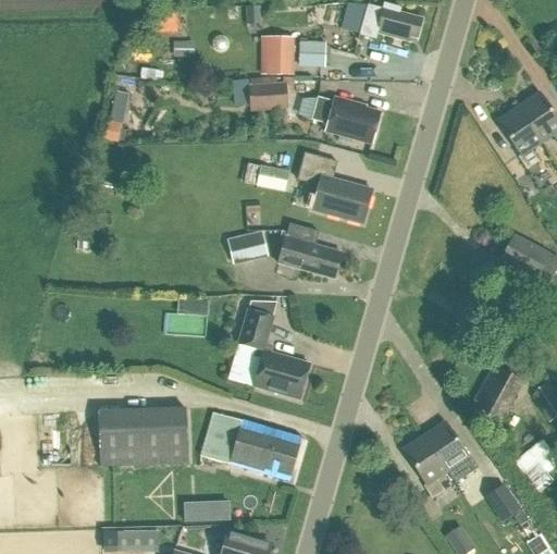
[(398,12),(399,7),(384,2),(382,8),(368,4),(360,34),(375,38),(378,32),(407,39),(409,35),(416,36),(420,19),(398,12)]
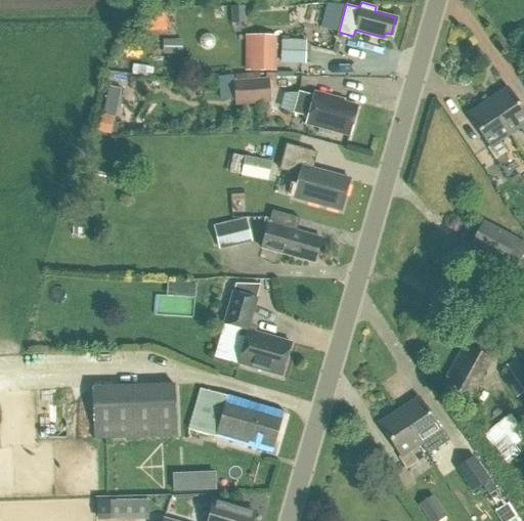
[(244,4),(230,4),(231,20),(245,20),(244,4)]
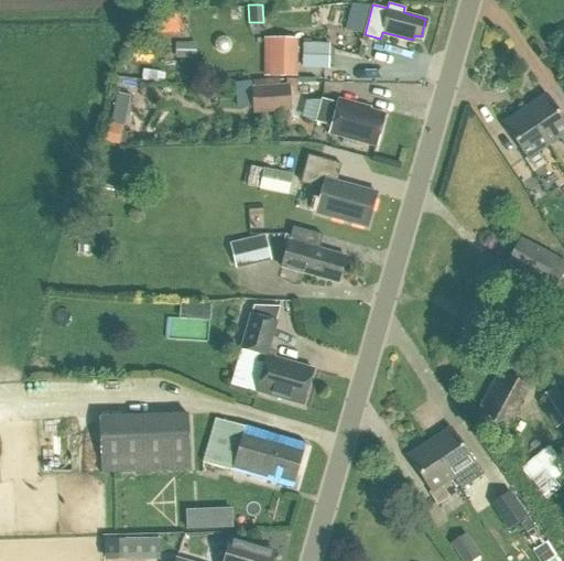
[(156,9),(158,31),(181,31),(181,9),(156,9)]
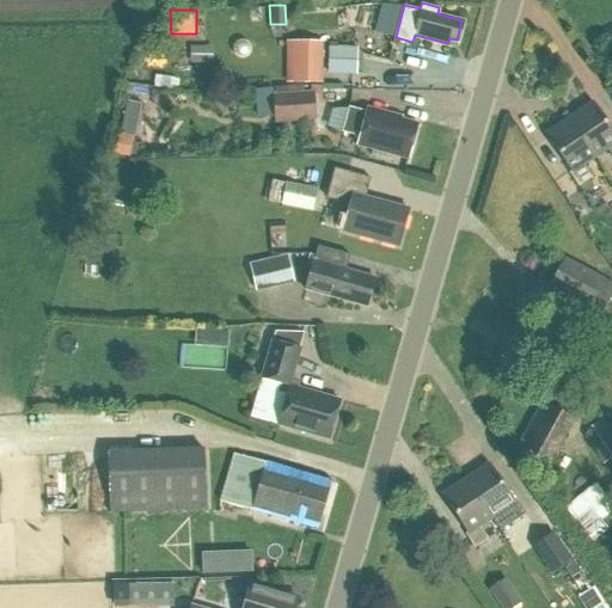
[(324,79),(325,37),(294,36),(294,78),(324,79)]
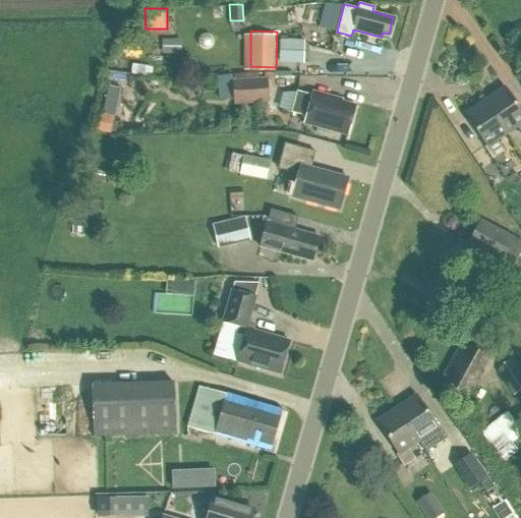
[(181,37),(162,37),(163,52),(181,52),(181,37)]
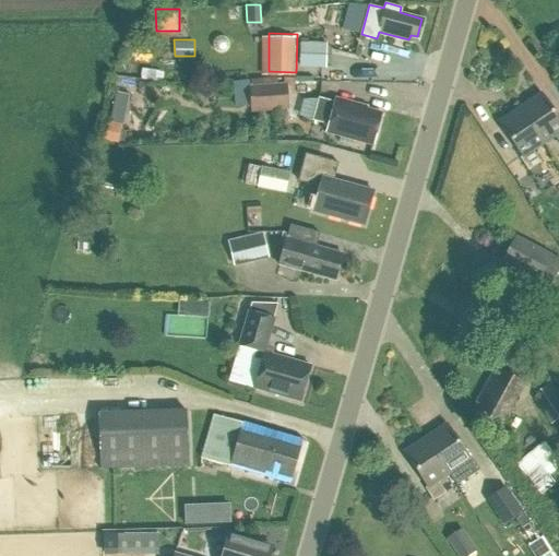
[(322,43),(300,42),(299,63),(321,64),(322,43)]
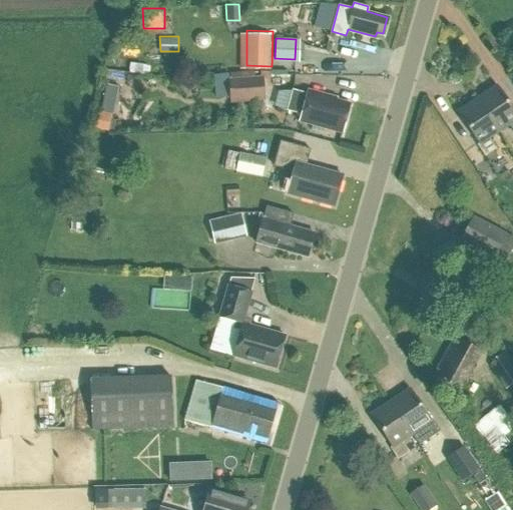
[(264,92),(263,75),(229,77),(230,94),(264,92)]
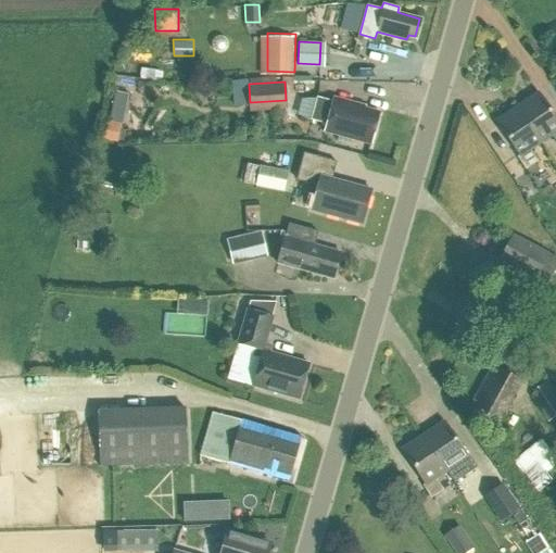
[(121,86),(114,116),(128,120),(135,89),(121,86)]
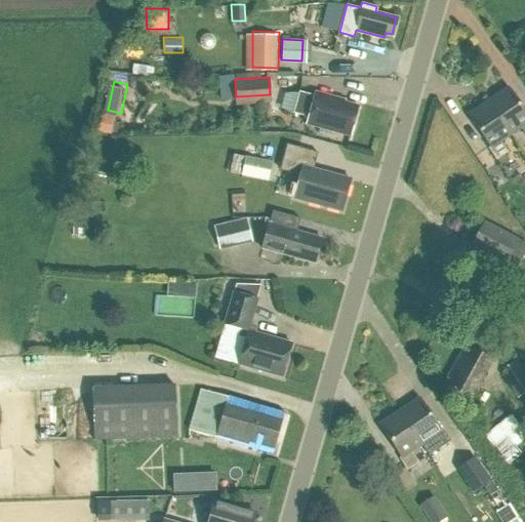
[(488,97),(511,131),(521,125),(524,130),(524,109),(509,84),(488,97)]
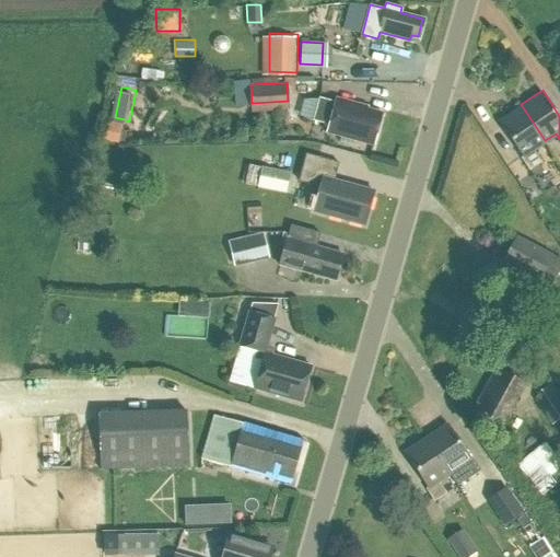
[(356,102),(336,96),(335,102),(319,97),(314,118),(329,123),(327,131),(373,143),(382,112),(354,104),(356,102)]
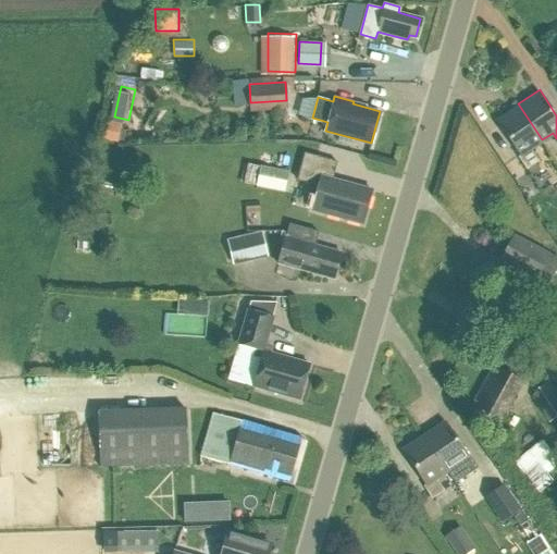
[(531,147),(542,139),(518,103),(496,118),(520,154),(518,155),(527,167),(539,158),(531,147)]
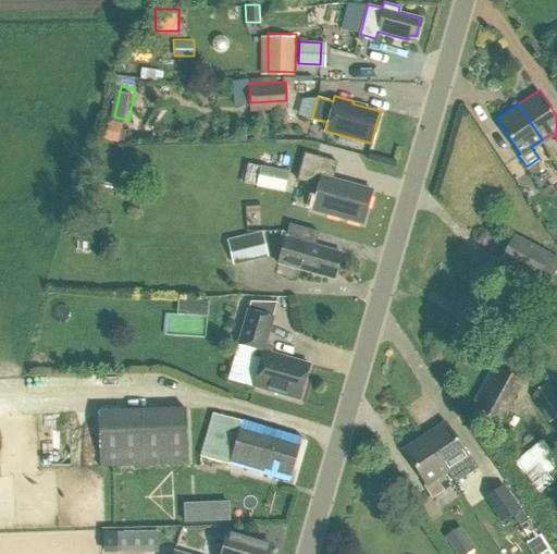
[(118,138),(122,122),(104,119),(100,135),(118,138)]
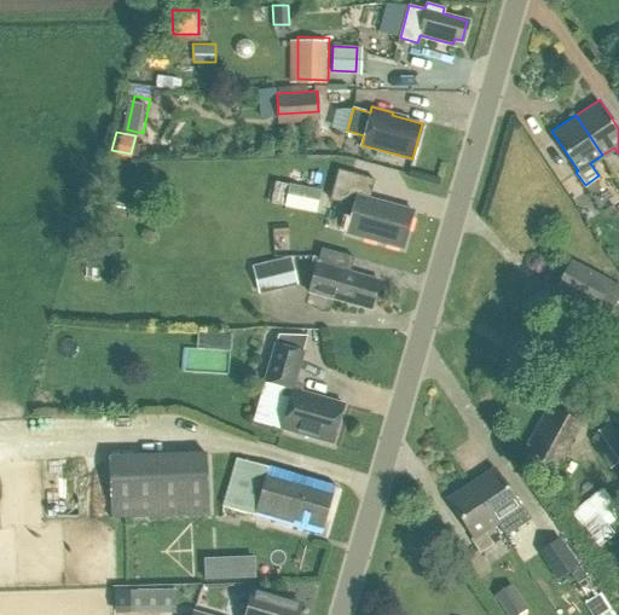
[(403,247),(414,210),(369,198),(375,178),(339,168),(330,198),(353,204),(346,231),(403,247)]
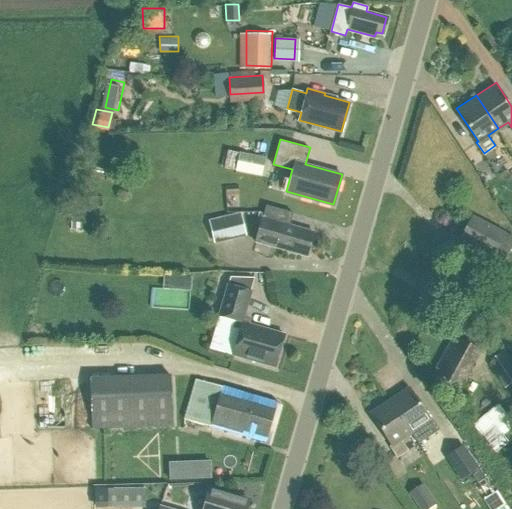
[(261,173),(265,155),(239,149),(236,168),(261,173)]
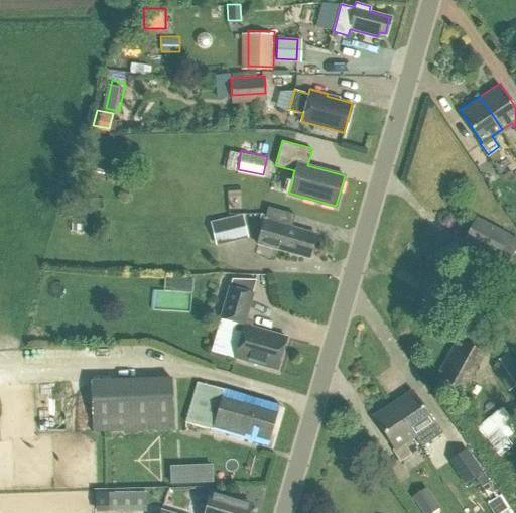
[(308,257),(315,233),(291,226),(295,214),(268,206),(260,232),(280,237),(277,248),(308,257)]
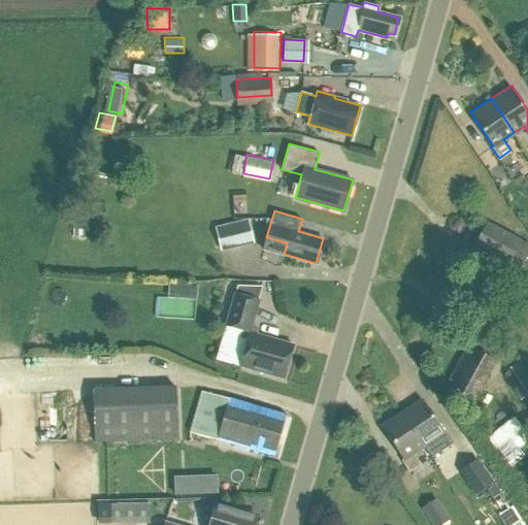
[(222,248),(253,239),(248,217),(216,224),(222,248)]
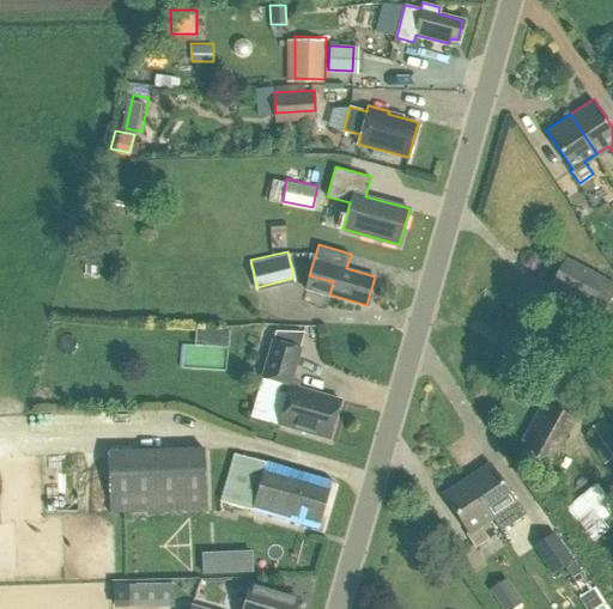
[(608,302),(612,291),(612,281),(565,257),(551,285),(589,305),(595,294),(608,302)]
